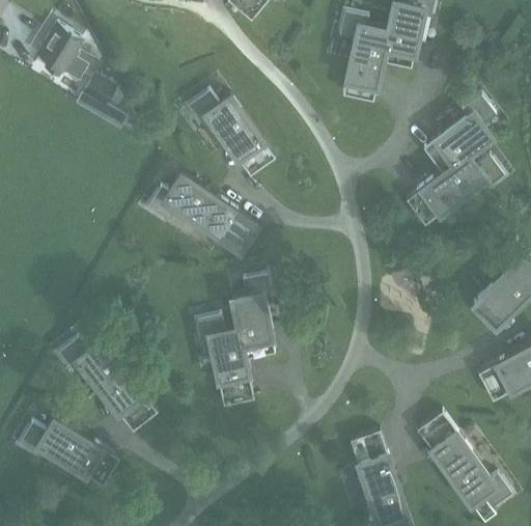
[(251,21),(269,0),(227,0),(227,1),(251,21)]
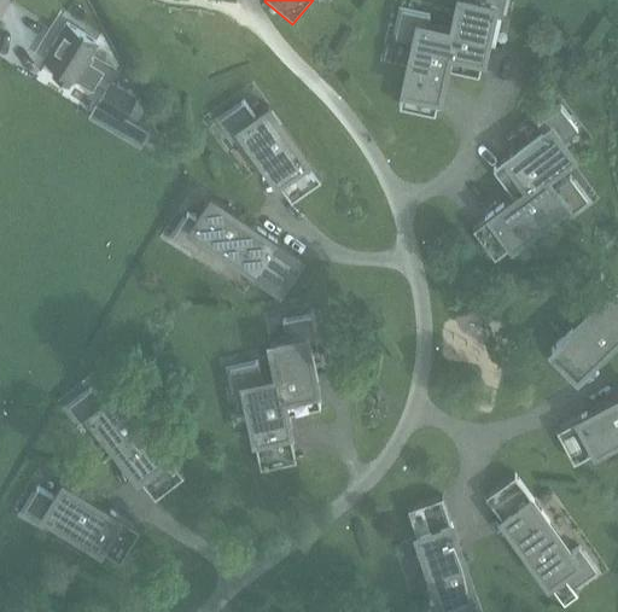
[(477,0),(476,5),(459,1),(452,35),(453,35),(444,73),(444,74),(478,81),(493,19),(502,22),(506,0),(477,0)]
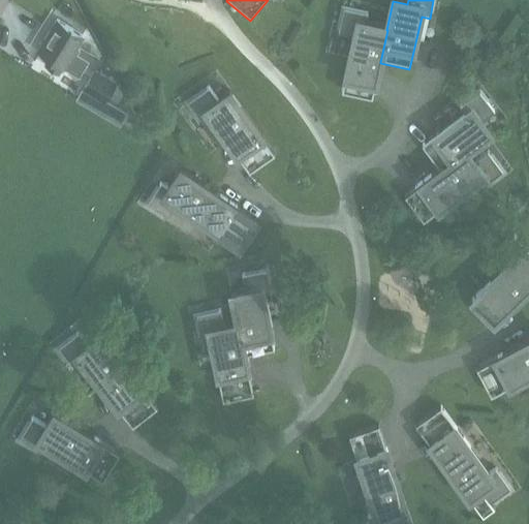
[(368,18),(344,12),(338,36),(353,40),(341,95),(372,102),(380,63),(380,62),(387,30),(386,30),(366,26),(368,18)]
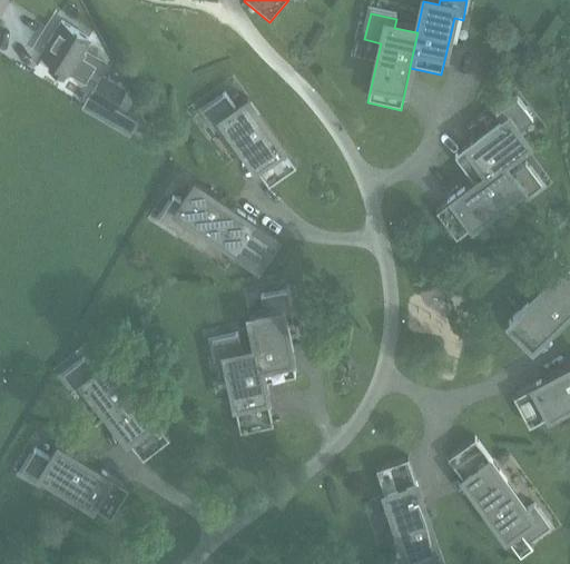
[(60,26),(41,58),(55,67),(49,76),(62,83),(68,76),(85,87),(92,75),(101,80),(107,70),(81,55),(88,43),(60,26)]
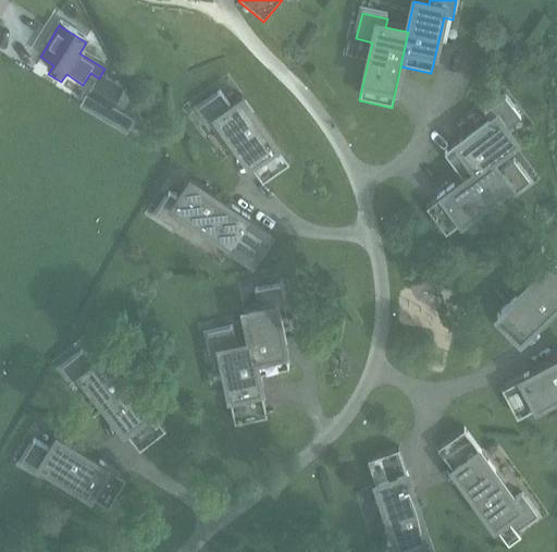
[(99,78),(88,97),(110,110),(121,92),(99,78)]
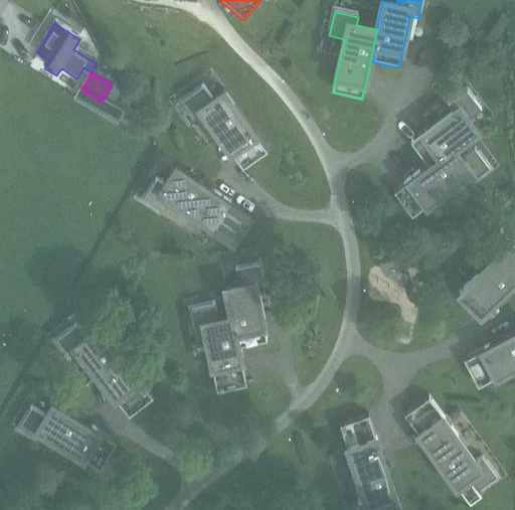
[(183,103),(197,123),(204,118),(242,172),(268,154),(223,93),(212,102),(203,89),(183,103)]
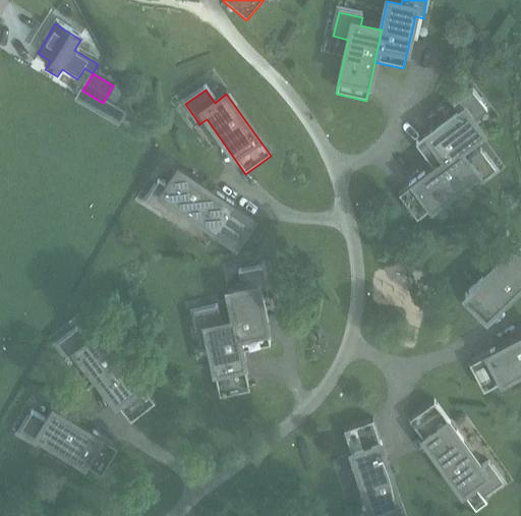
[(486,114),(471,94),(453,109),(457,115),(415,147),(432,170),(433,171),(459,152),(460,153),(483,134),(474,123),(486,114)]
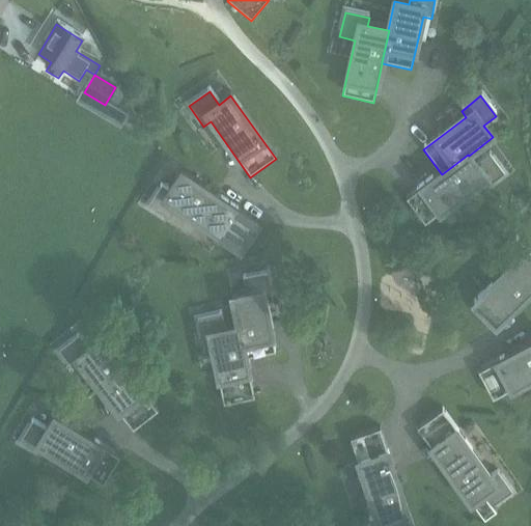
[(105,105),(98,116),(119,130),(127,118),(105,105)]
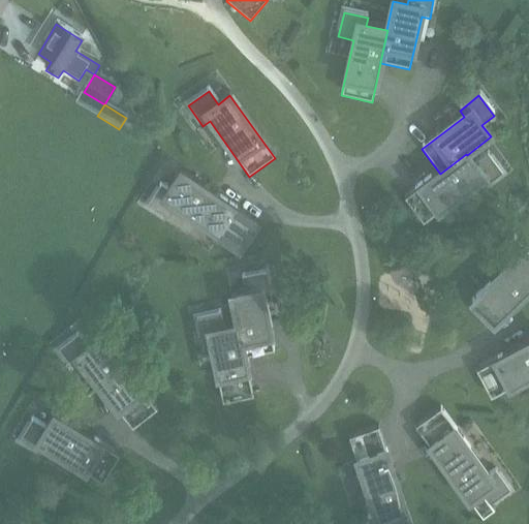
[(488,156),(474,165),(467,155),(466,154),(440,174),(439,173),(404,199),(423,224),(477,184),(483,190),(502,176),(488,156)]
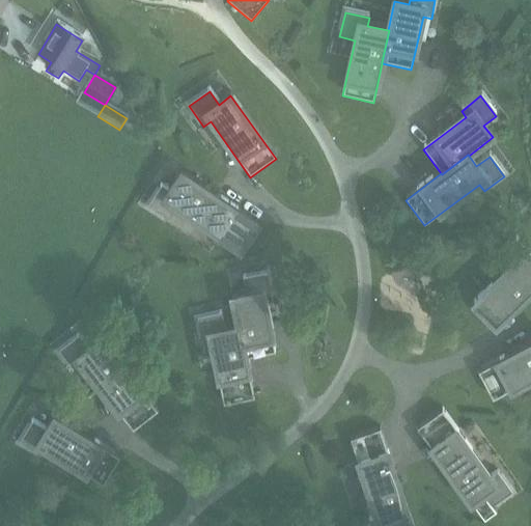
[(177,209),(240,251),(257,225),(180,173),(168,192),(162,188),(147,208),(168,222),(177,209)]
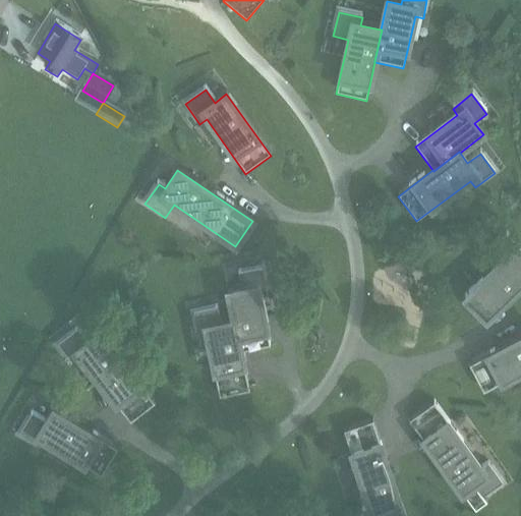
[(489,254),(500,266),(465,299),(486,322),(520,287),(520,263),(518,261),(520,256),(520,251),(507,237),(489,254)]
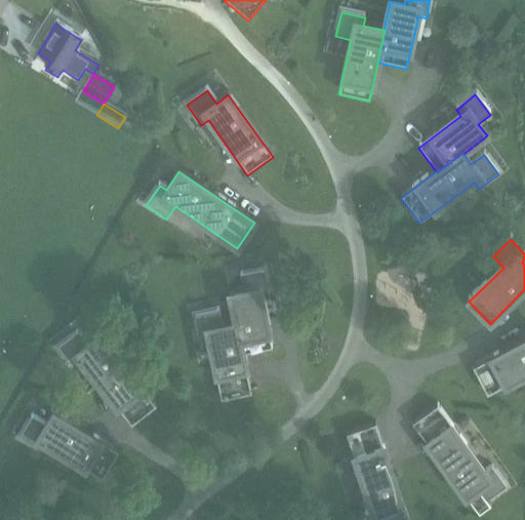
[(243,292),(229,295),(235,324),(236,324),(242,356),(243,356),(272,350),(260,297),(269,296),(264,272),(240,277),(243,292)]
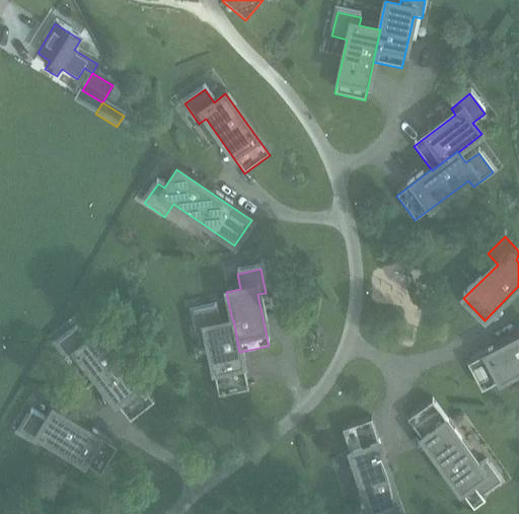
[(233,320),(232,320),(219,323),(216,308),(193,313),(198,337),(206,336),(219,397),(248,390),(240,352),(239,352),(233,320)]
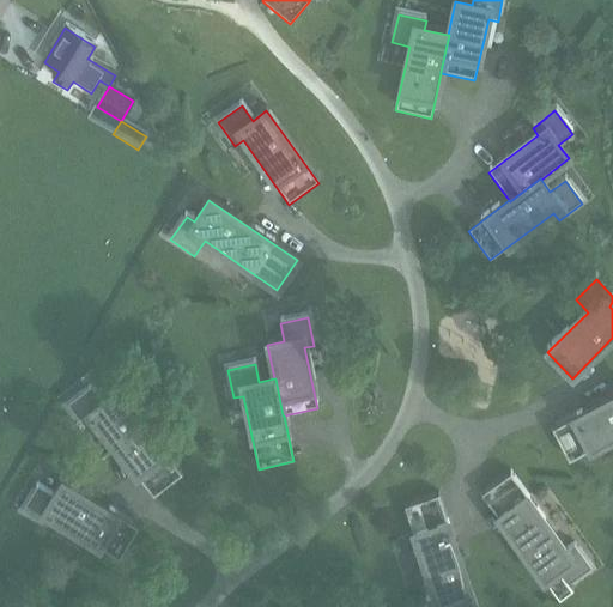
[(93,424),(153,499),(182,477),(115,393),(102,404),(91,389),(68,407),(86,430),(93,424)]
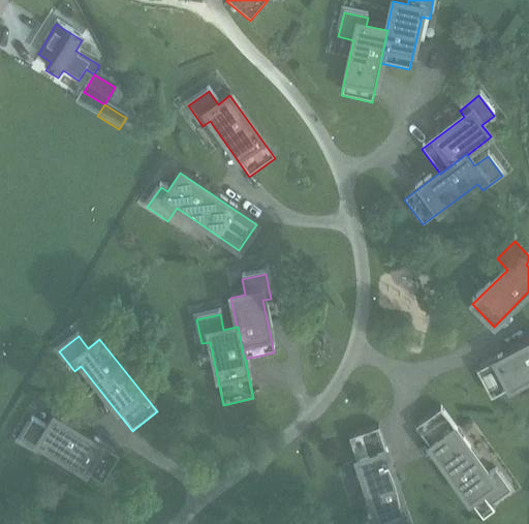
[(528,344),(476,373),(491,400),(528,379),(528,344)]
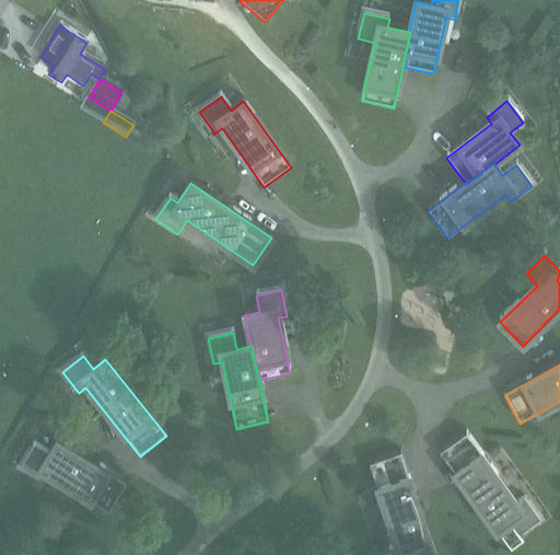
[(497,533),(510,524),(520,538),(540,522),(525,500),(517,506),(466,435),(440,454),(497,533)]
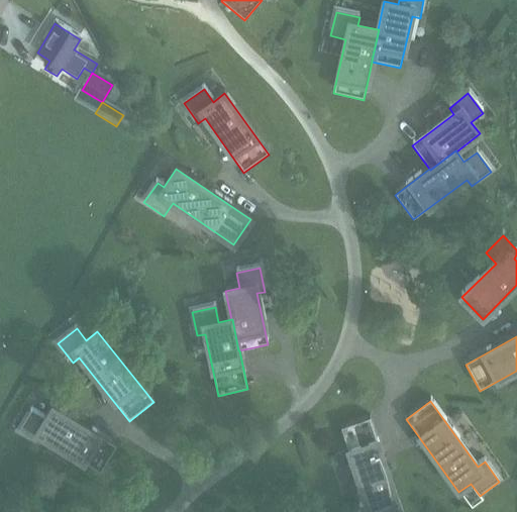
[(43,438),(101,474),(116,447),(53,408),(44,420),(31,412),(19,432),(39,445),(43,438)]
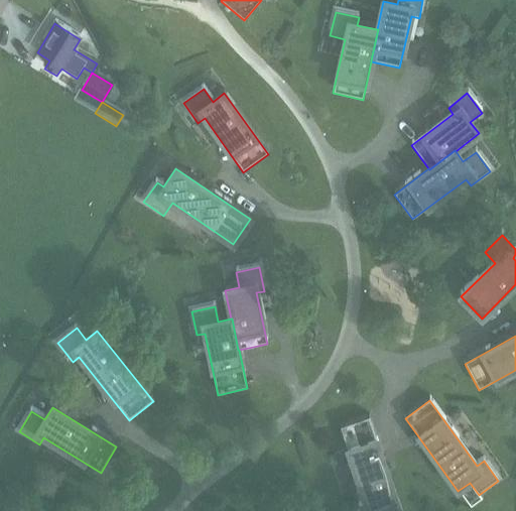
[(369,419),(340,429),(366,506),(358,508),(359,510),(384,510),(384,509),(397,504),(369,419)]
